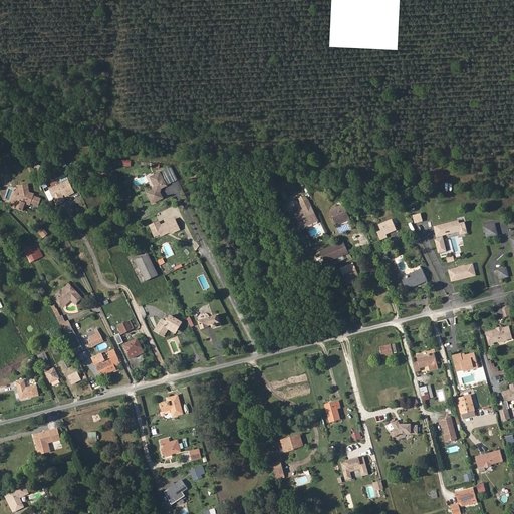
[(171,167),(162,172),(165,178),(174,174),(171,167)]
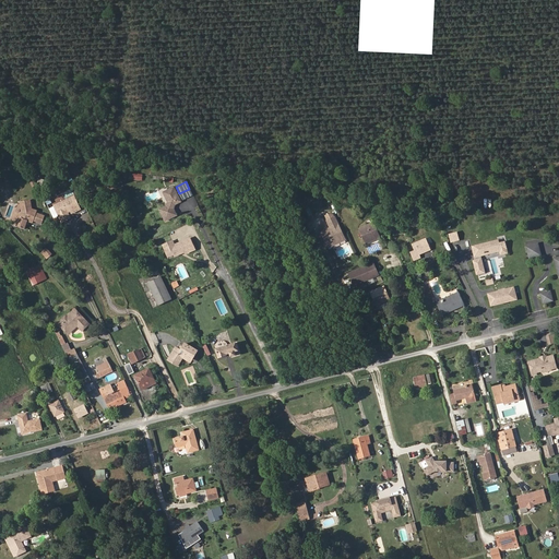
[(182,203),(176,189),(165,193),(169,203),(168,207),(162,211),(167,222),(178,216),(175,210),(176,205),(182,203)]
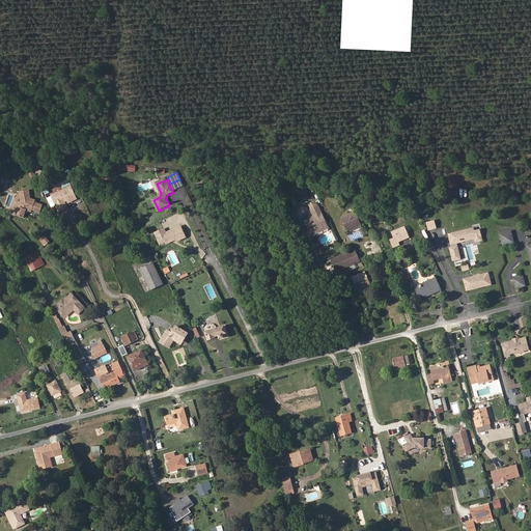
[(66,199),(68,198),(70,201),(77,197),(72,186),(54,194),(58,204),(66,200),(66,199)]
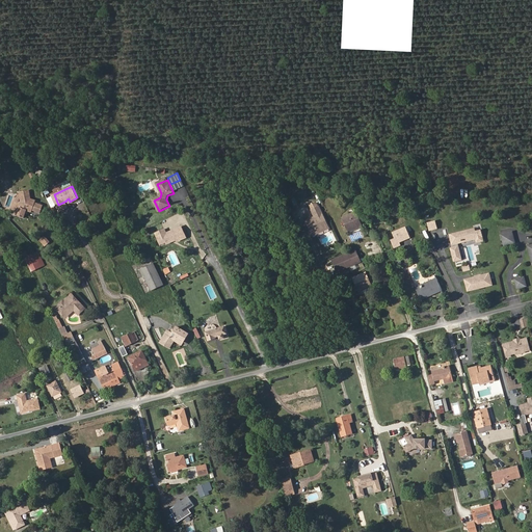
[(51,207),(56,205),(51,195),(47,197),(51,207)]
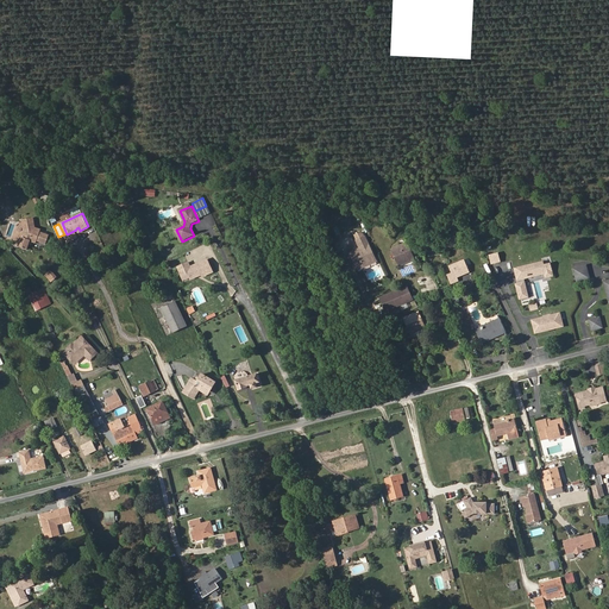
[(360,249),(350,253),(358,270),(364,267),(362,262),(368,259),(369,261),(375,258),(364,237),(357,240),(360,249)]
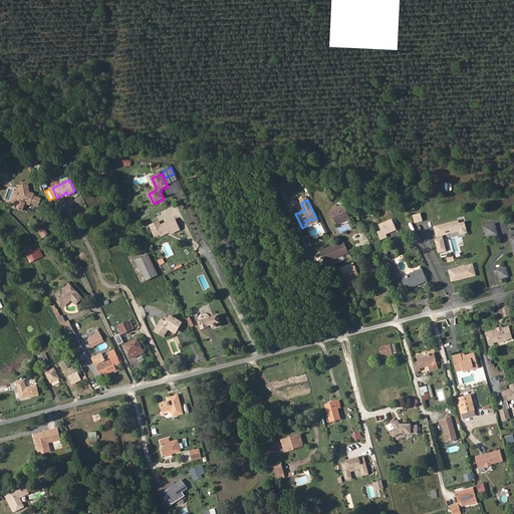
[(343,205),(330,211),(336,223),(348,218),(343,205)]
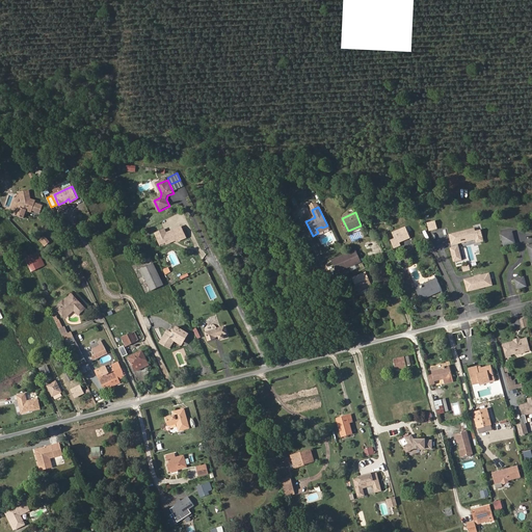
[(36,220),(25,232),(30,237),(34,234),(35,235),(37,233),(41,236),(42,234),(48,240),(53,235),(48,229),(49,227),(46,223),(48,215),(38,213),(36,220)]
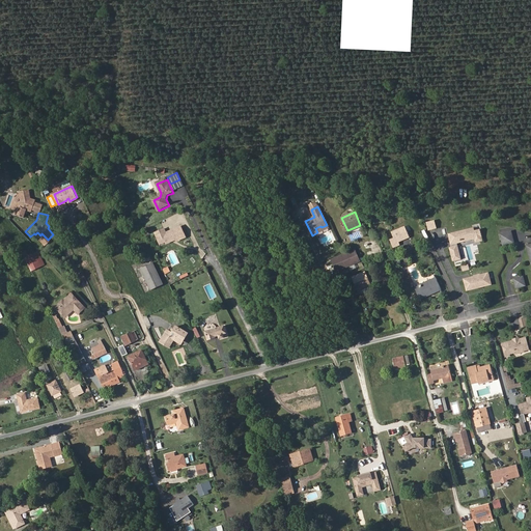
[(411,236),(417,234),(414,225),(407,227),(411,236)]
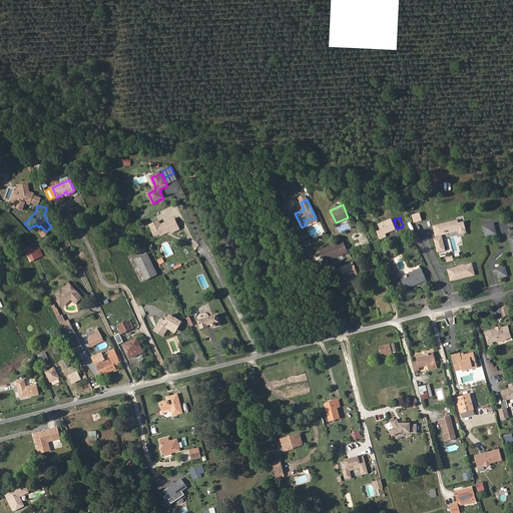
[(389,232),(396,229),(390,218),(384,222),(389,232)]
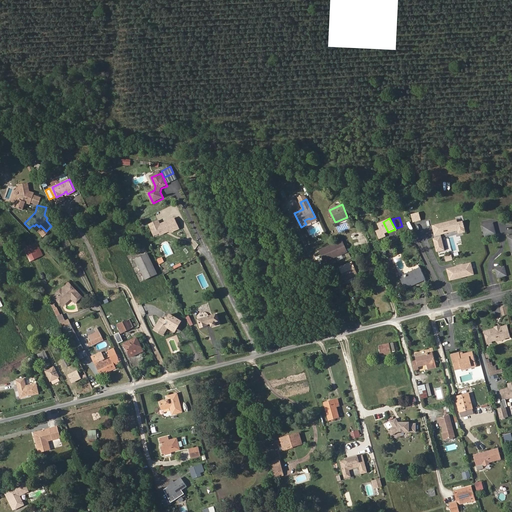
[(159,231),(161,234),(161,236),(168,233),(168,232),(170,231),(170,232),(171,233),(180,230),(175,219),(161,225),(159,221),(151,225),(154,233),(159,231)]
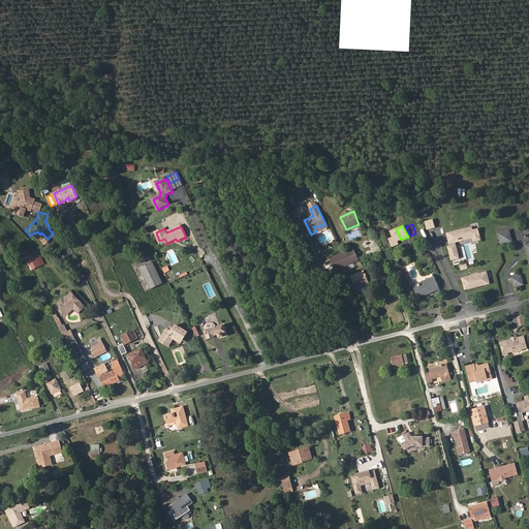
[(474,242),(481,240),(479,227),(473,229),(473,226),(447,231),(449,244),(473,239),(474,242)]
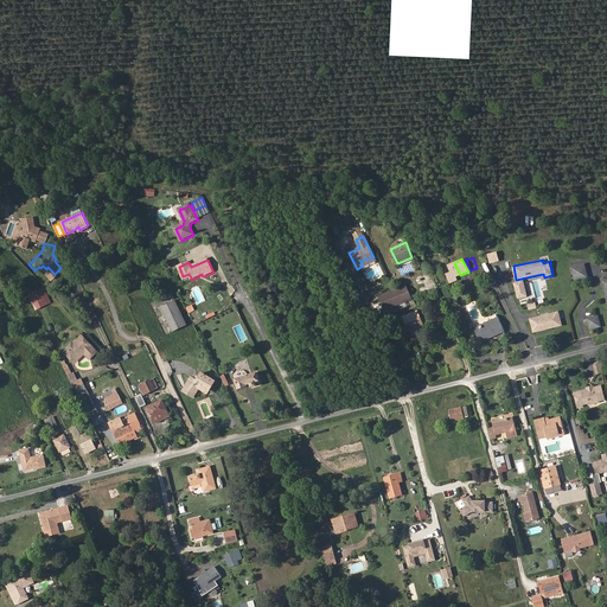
[(588,264),(577,267),(580,278),(590,275),(588,264)]
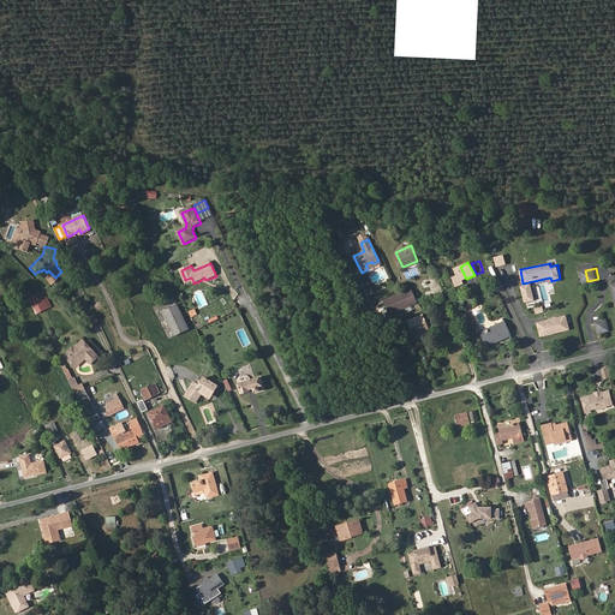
[(531,284),(521,286),(525,303),(536,300),(531,284)]
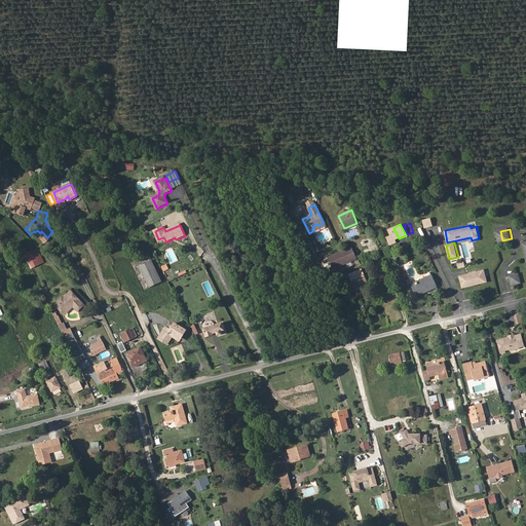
[(334,258),(335,261),(339,268),(357,260),(353,253),(351,249),(334,258)]
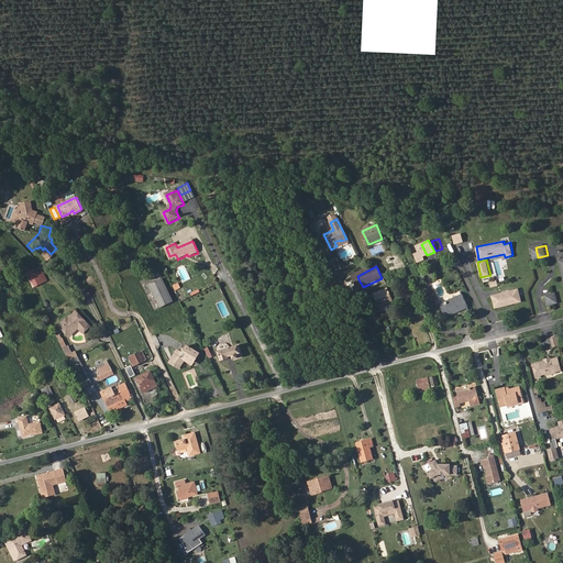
[(34,267),(24,272),(29,280),(37,275),(34,267)]
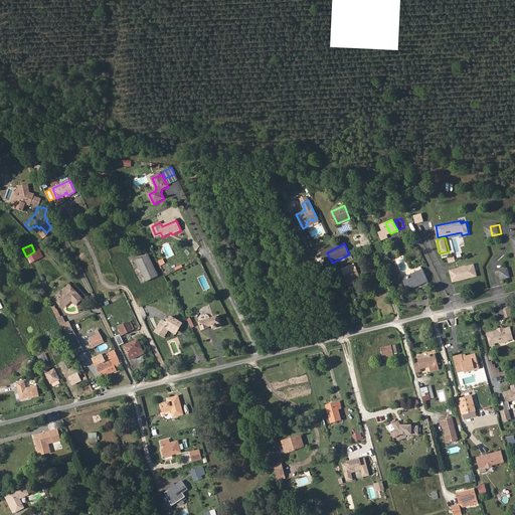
[(136,262),(146,282),(158,276),(148,255),(136,262)]
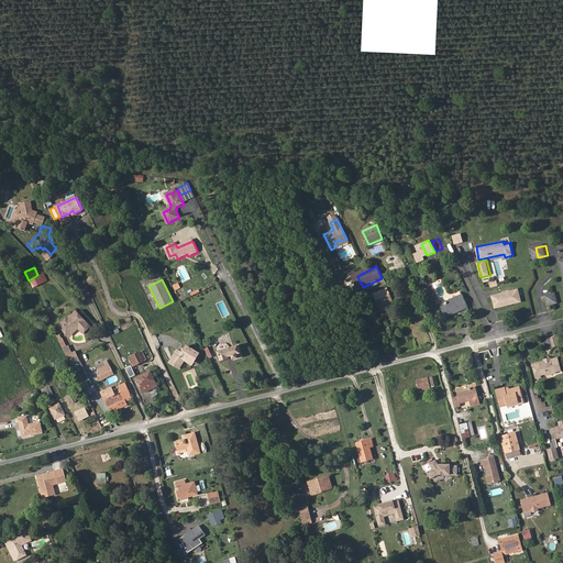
[(379,308),(393,302),(386,288),(373,295),(379,308)]
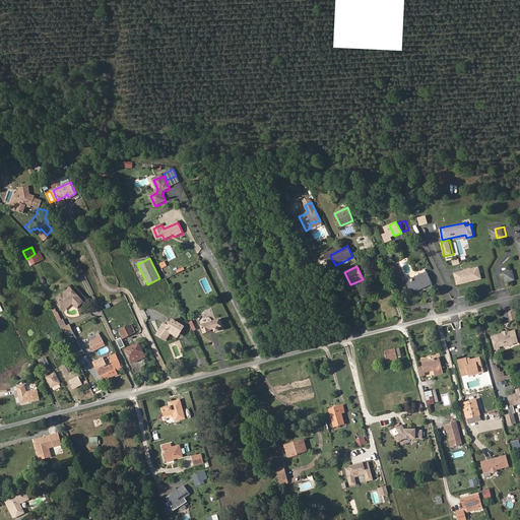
[(457,285),(482,278),(479,266),(454,272),(457,285)]
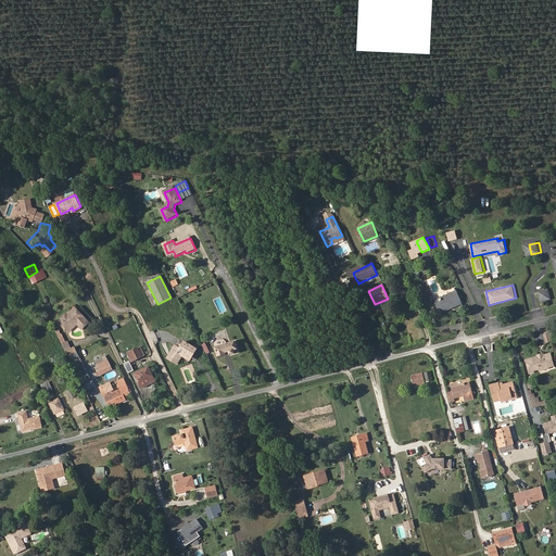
[(551,291),(541,293),(543,303),(553,301),(551,291)]
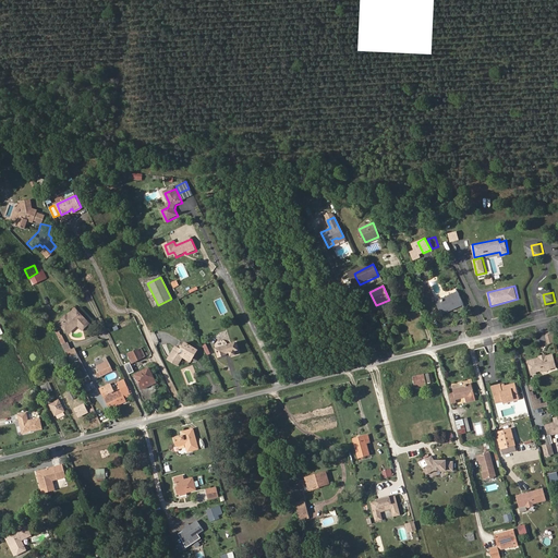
[(457,293),(437,302),(443,314),(462,305),(457,293)]
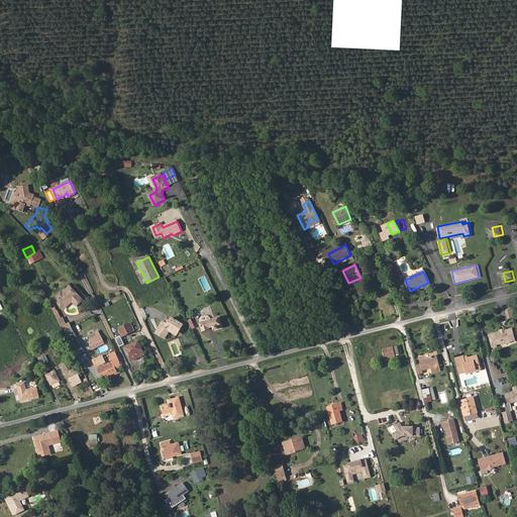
[(83,298),(70,285),(64,291),(61,291),(58,293),(58,295),(55,298),(62,305),(70,297),(72,300),(76,304),(83,298)]
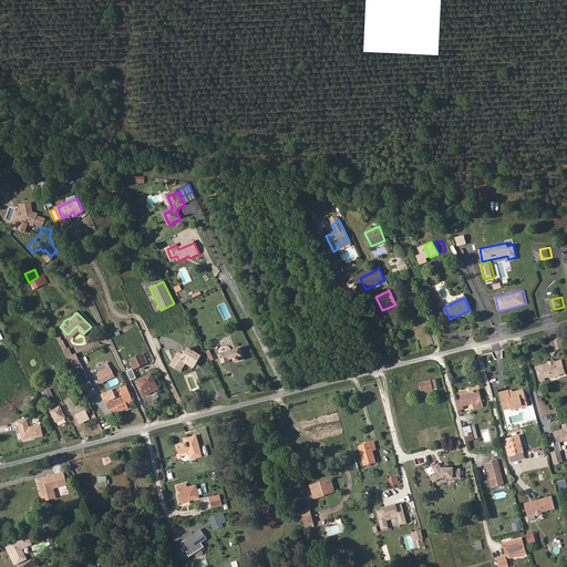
[(76,326),(68,334),(71,337),(79,329),(76,326)]
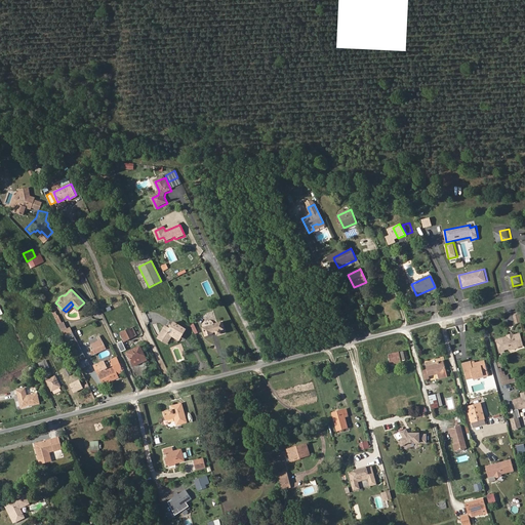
[(165,325),(162,330),(159,336),(167,340),(168,341),(173,333),(177,331),(182,334),(186,327),(174,321),(172,325),(171,328),(168,326),(165,325)]
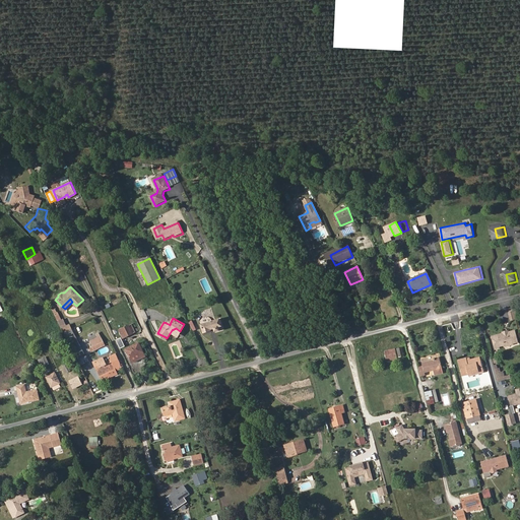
[(211,331),(210,331),(214,330),(215,332),(219,331),(218,328),(222,327),(219,319),(201,325),(204,333),(211,331)]
